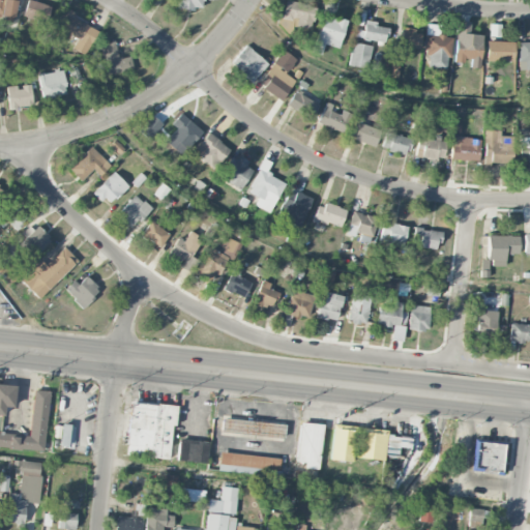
[(15,0),(0,0),(0,13),(1,15),(1,21),(13,22),(15,0)]
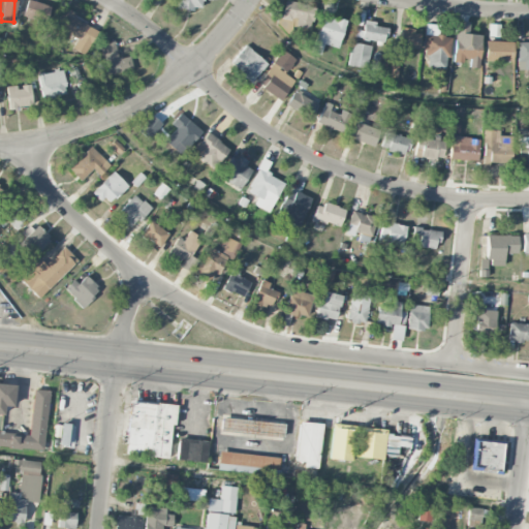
[(23,19),(45,24),(50,5),(27,0),(23,19)]
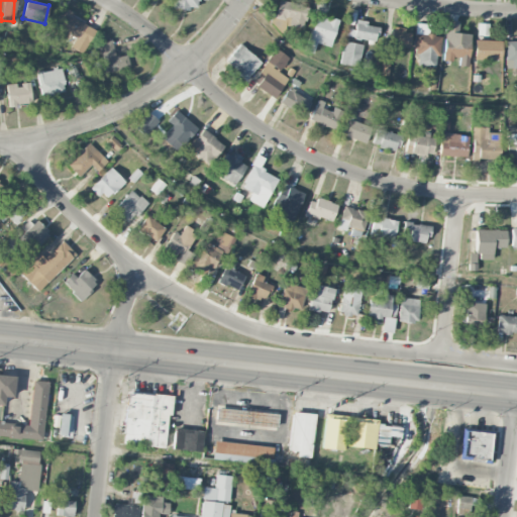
[(174,0),(174,9),(198,9),(198,0),(174,0)]
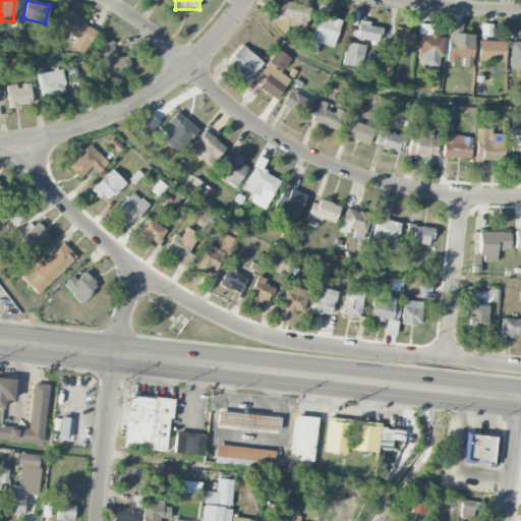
[(275,27),(286,30),(287,25),(305,29),(310,6),(279,1),(275,27)]
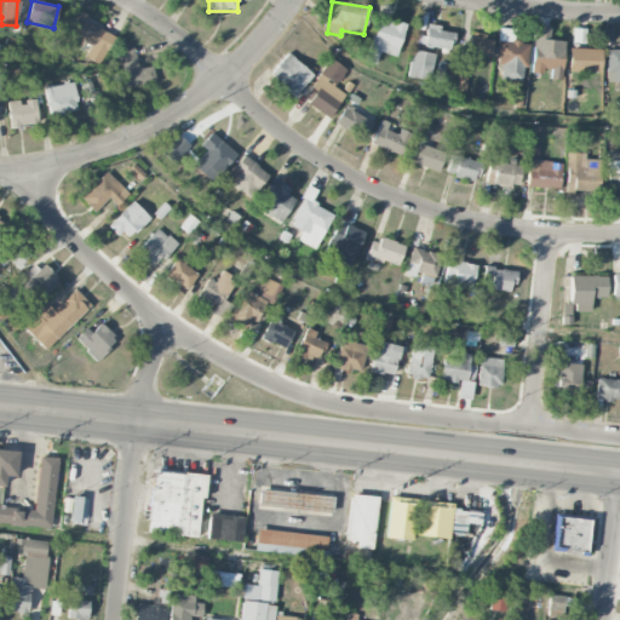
[(115,34),(74,15),(64,35),(90,47),(85,58),(99,65),(115,34)]
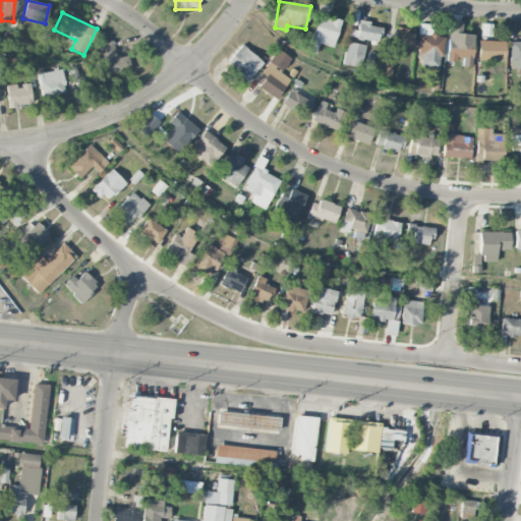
[(307,52),(315,55),(319,44),(333,48),(340,21),(317,14),(307,52)]
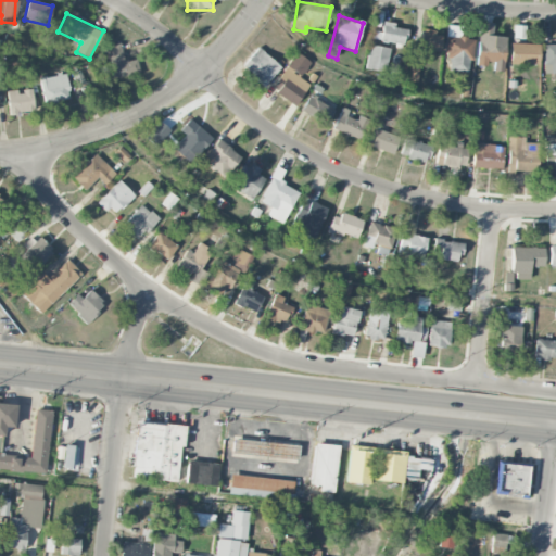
[(404,45),(406,29),(394,27),(395,24),(374,21),(370,40),(404,45)]
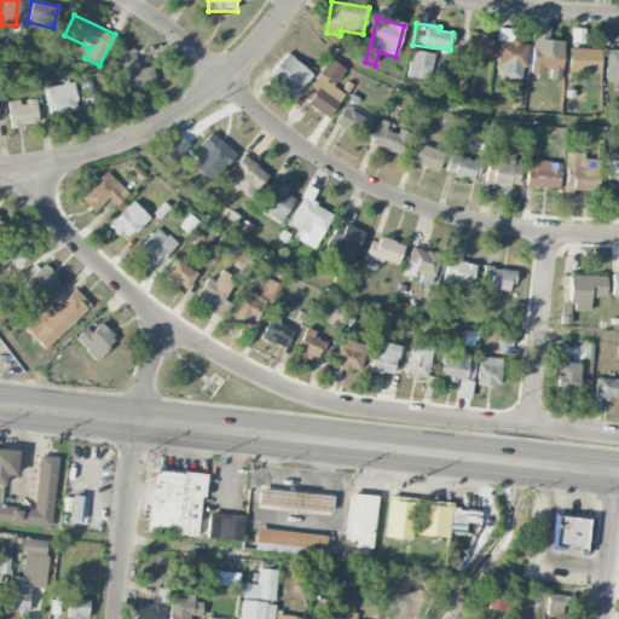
[(549,41),(549,25),(532,25),(531,71),(549,71),(549,80),(561,80),(562,41),(549,41)]
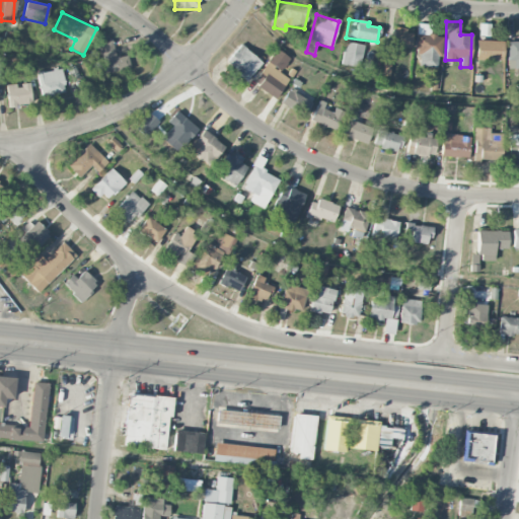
[(437,67),(437,57),(441,58),(442,36),(430,35),(430,24),(418,24),(416,66),(437,67)]
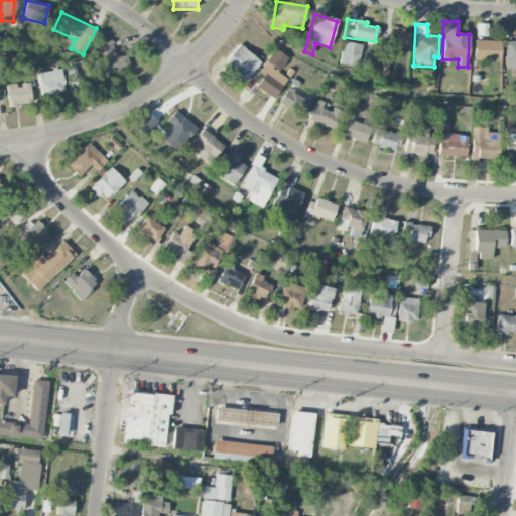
[(500,60),(500,40),(474,40),(473,59),(500,60)]
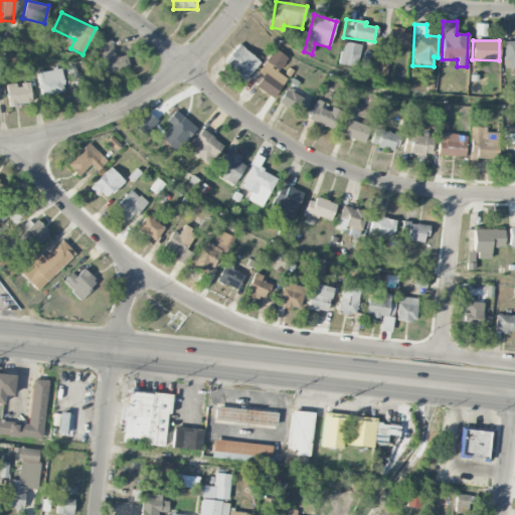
[(514,67),(514,40),(503,41),(504,68),(513,68),(514,67)]
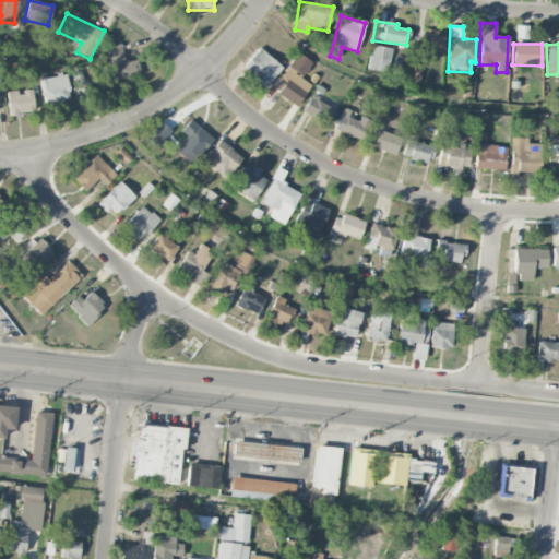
[(141,73),(137,59),(125,62),(120,45),(105,48),(113,80),(141,73)]
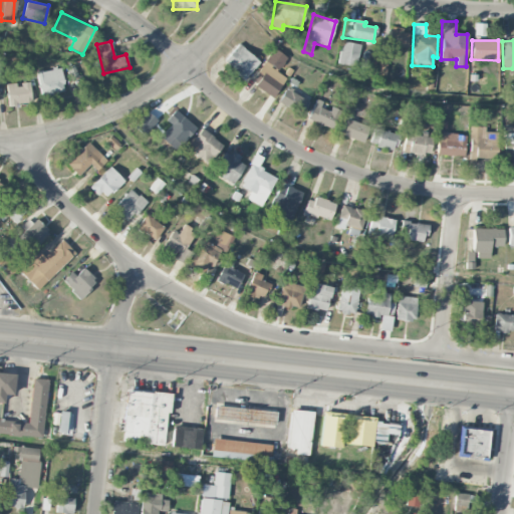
[(338,64),(357,66),(359,44),(340,42),(338,64)]
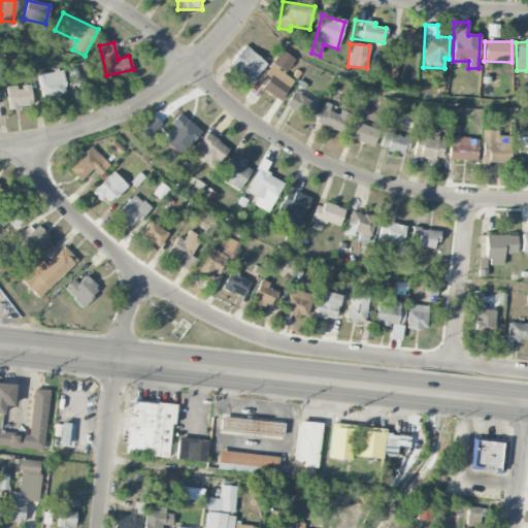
[(230,63),(252,80),(266,63),(244,45),(230,63)]
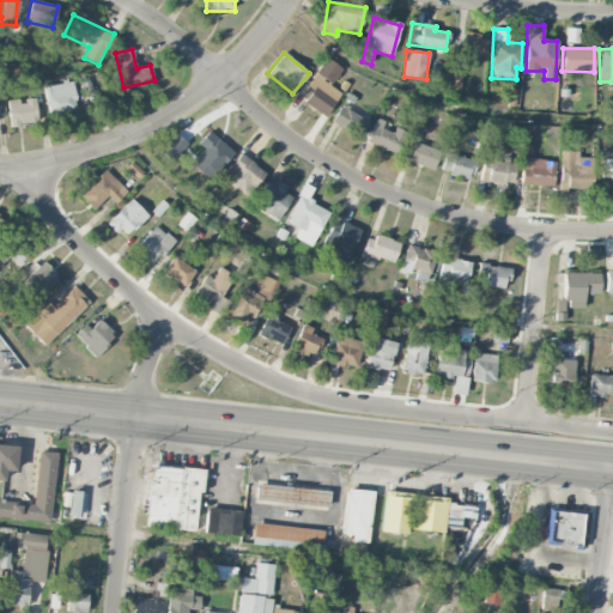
[(343,70),(327,59),(298,96),(323,116),(341,95),(331,85),(343,70)]
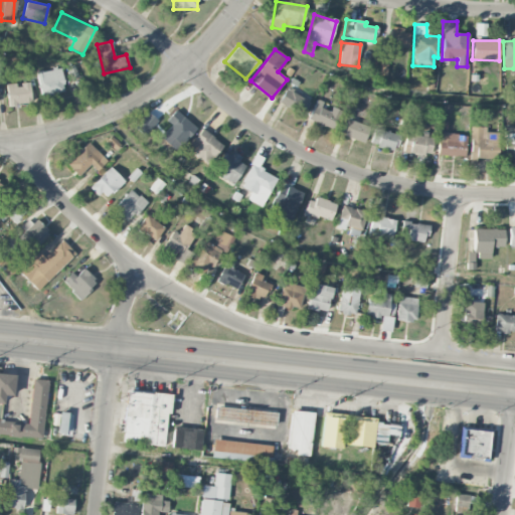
[(65,95),(60,68),(37,71),(41,98),(65,95)]
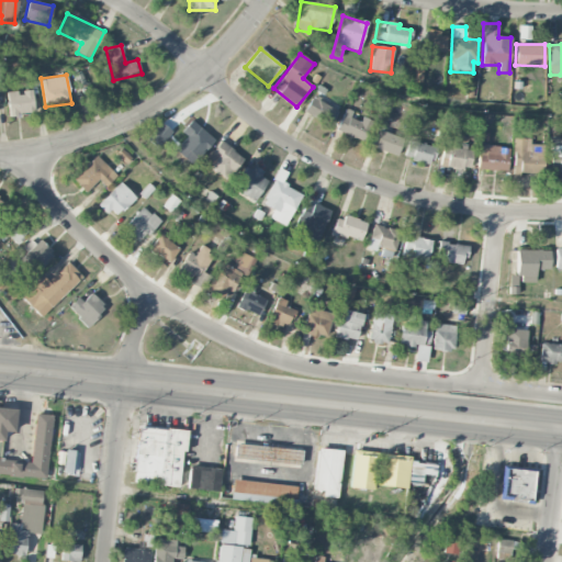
[(34,114),(33,91),(8,92),(9,115),(34,114)]
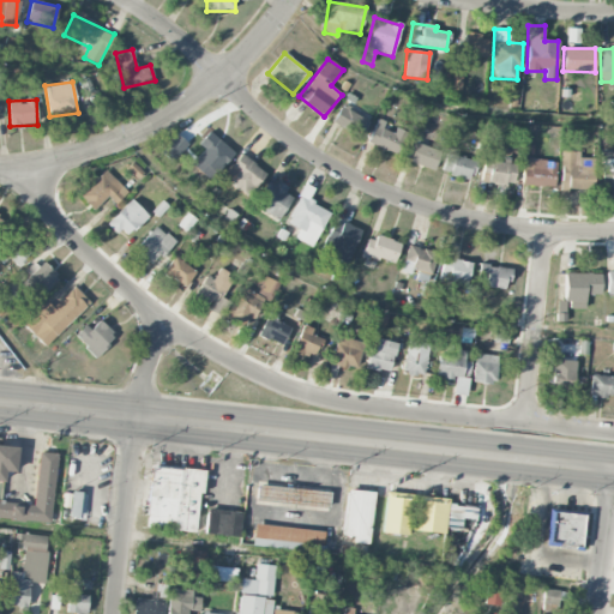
[(361,138),(371,120),(342,103),(332,121),(361,138)]
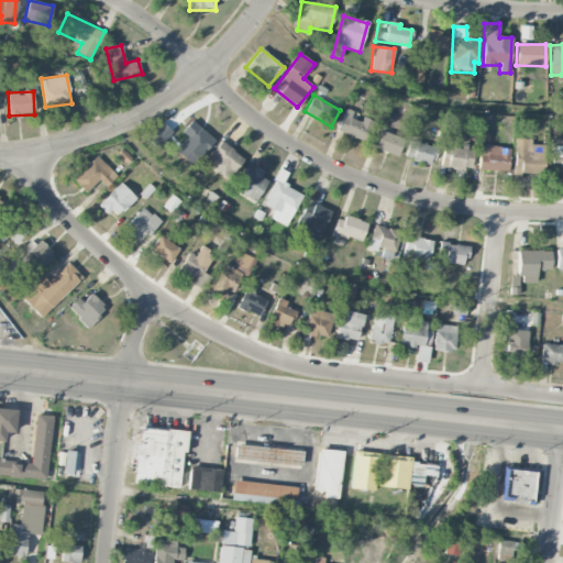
[(353,116),(354,111),(348,108),(337,131),(363,142),(372,124),(353,116)]
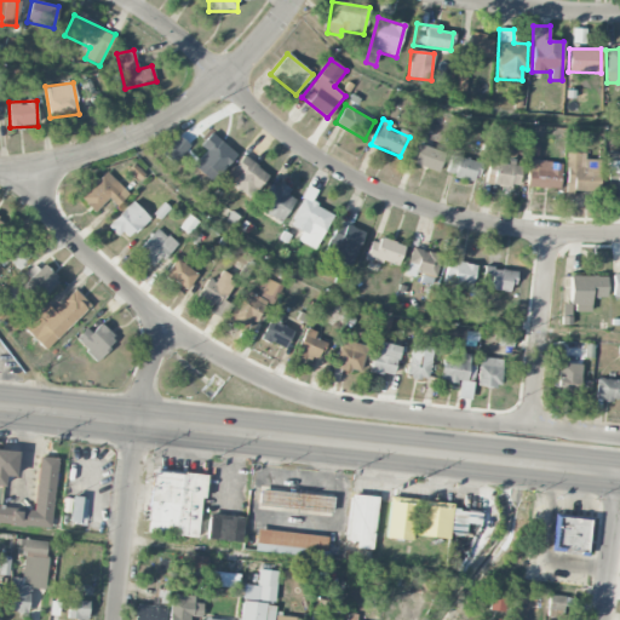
[(211,183),(236,155),(212,132),(201,145),(207,150),(193,166),(211,183)]
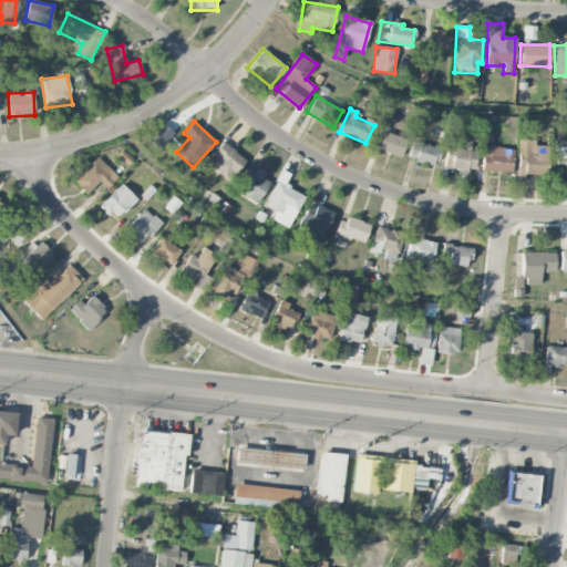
[(388,124),(380,122),(373,150),(402,156),(406,138),(385,133),(388,124)]
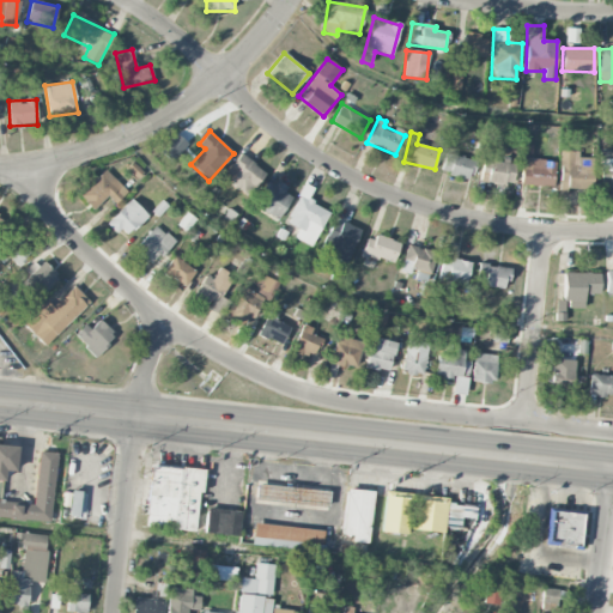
[(188,144),(176,134),(161,151),(173,162),(188,144)]
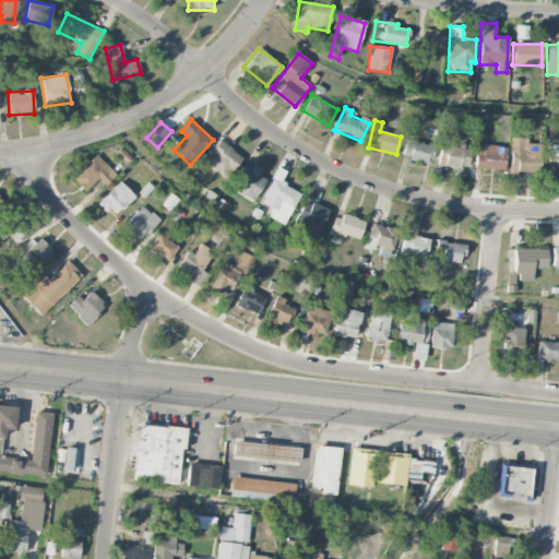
[(527,143),(527,138),(511,138),(510,173),(540,174),(542,144),(527,143)]
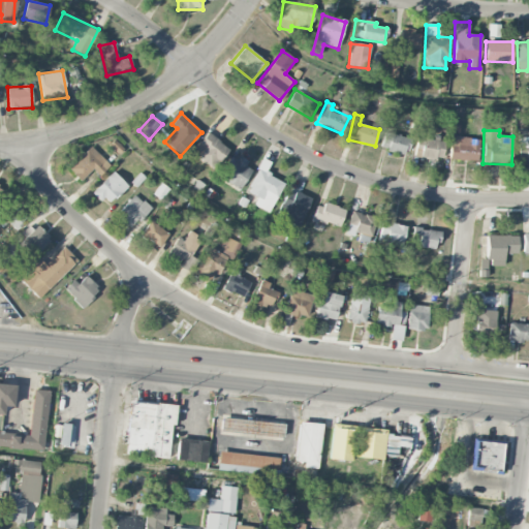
[(528,130),(519,130),(519,146),(527,146),(527,158),(528,158),(528,130)]
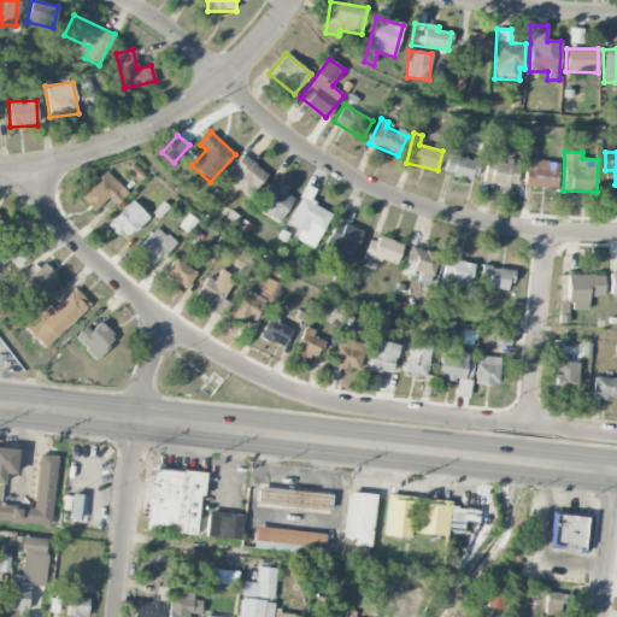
[(253,195),(266,170),(238,156),(225,181),(253,195)]
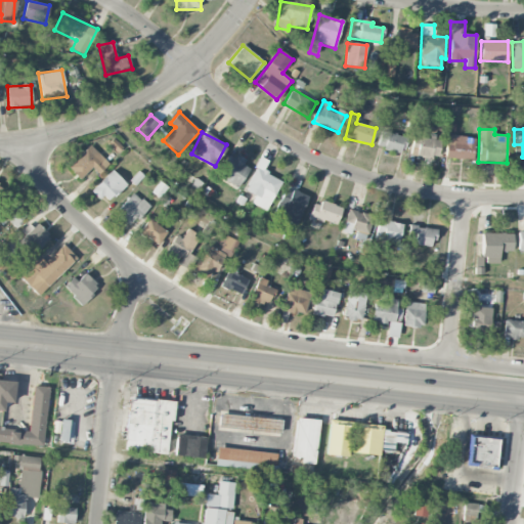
[(405,135),(380,132),(378,149),(403,153),(405,135)]
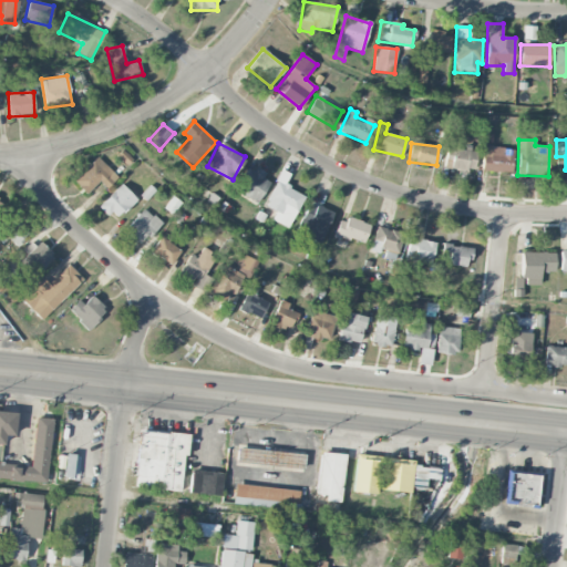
[(447,146),(444,166),(473,172),(477,150),(466,148),(466,150),(447,146)]
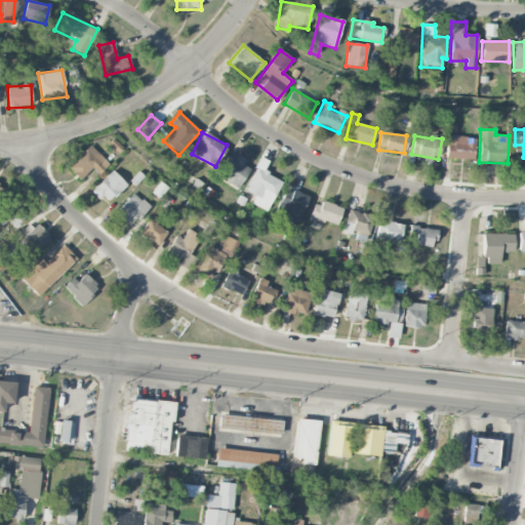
[(474,160),(475,137),(447,136),(446,159),(474,160)]
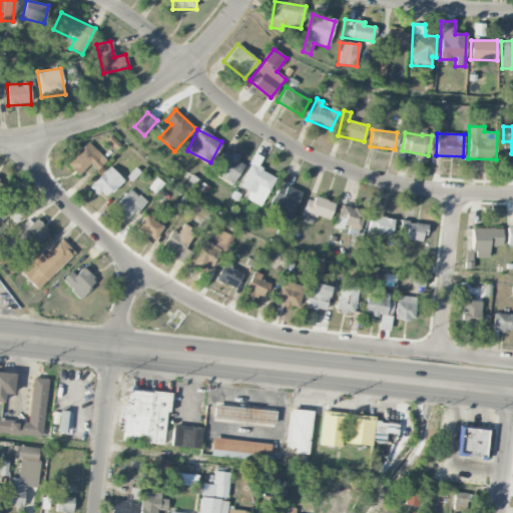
[(106,140),(115,149),(120,144),(111,135),(106,140)]
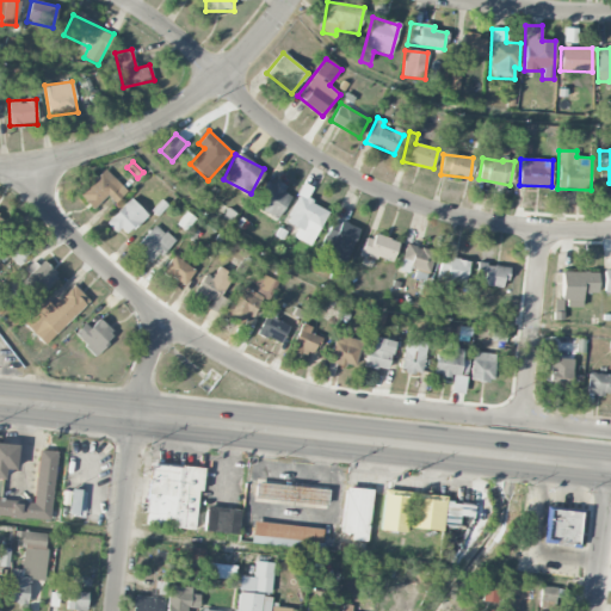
[(115,203),(128,191),(106,168),(79,195),(93,209),(107,196),(115,203)]
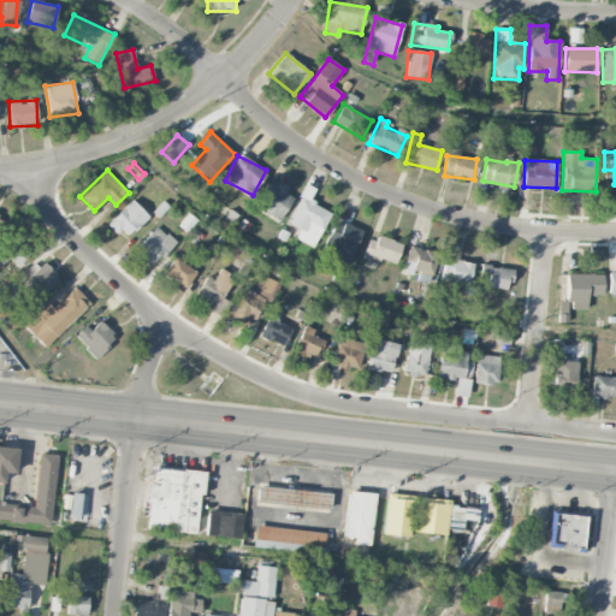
[(259,209),(280,221),(295,194),(268,181),(260,197),(265,200),(259,209)]
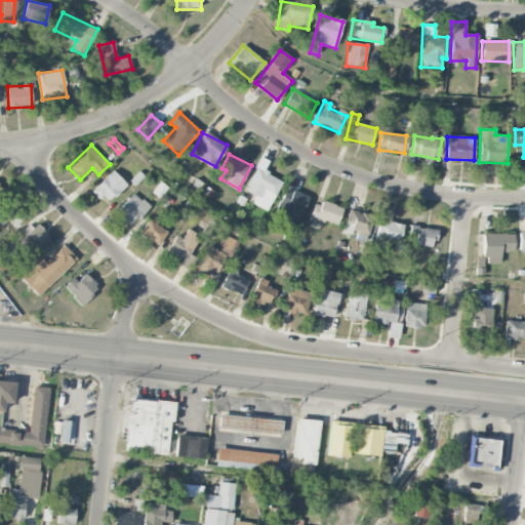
[(282,180),(259,170),(263,163),(259,161),(245,191),(255,196),(252,204),(268,211),(282,180)]
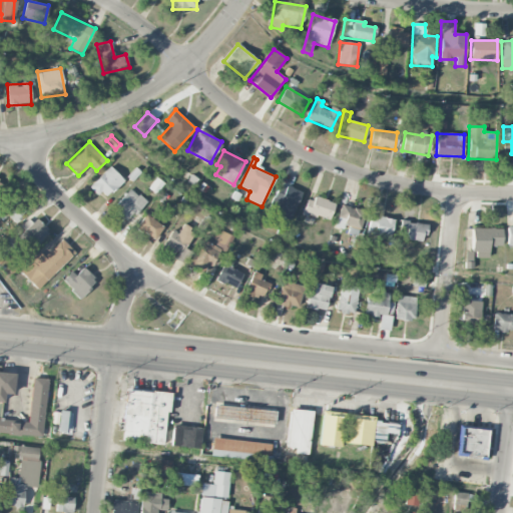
[(90,185),(104,199),(123,180),(110,166),(90,185)]
